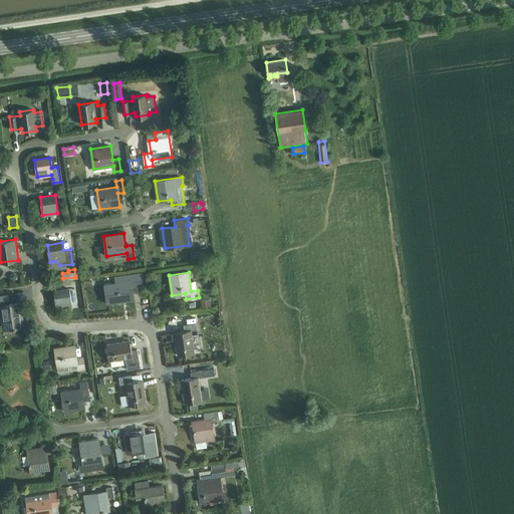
[(131,280),(105,284),(107,303),(134,299),(132,286),(138,285),(137,273),(130,274),(131,280)]
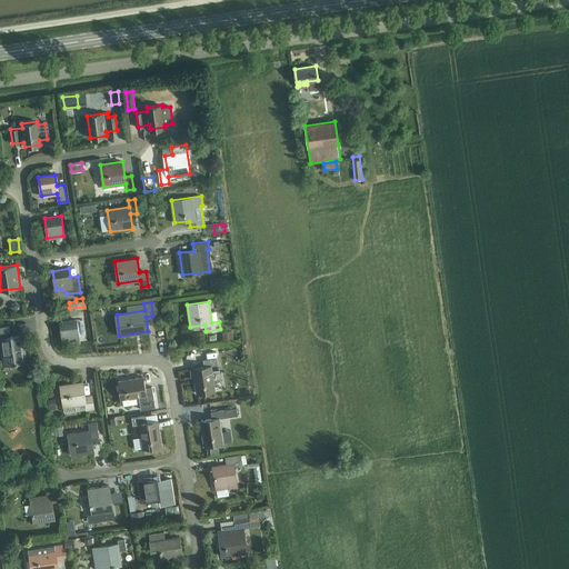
[(77,320),(60,322),(63,341),(80,339),(77,320)]
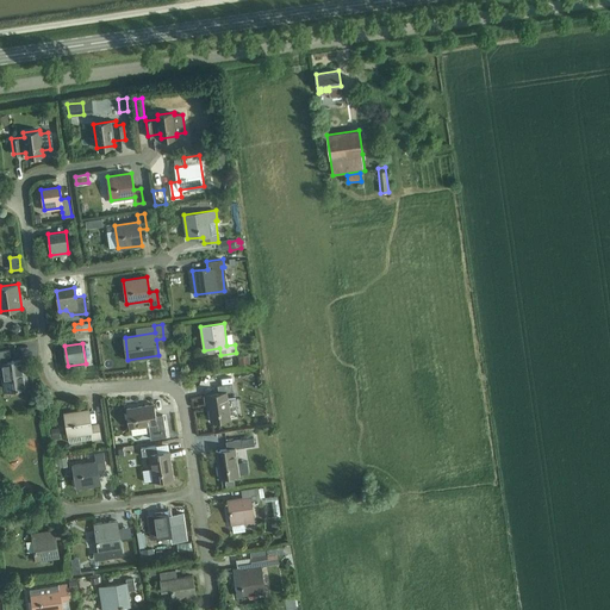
[(10,348),(0,349),(0,363),(1,363),(2,379),(7,378),(8,390),(27,387),(24,359),(12,361),(10,348)]
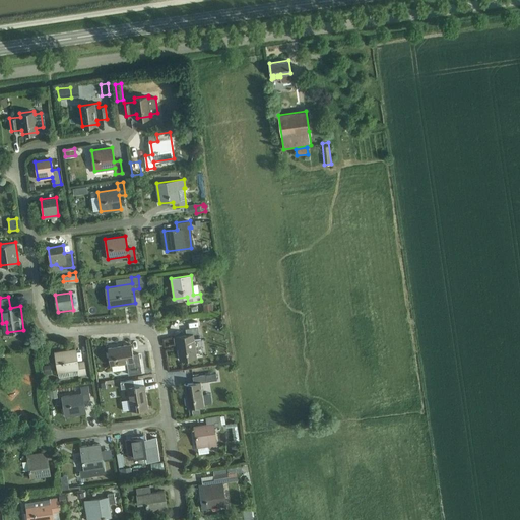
[(203,304),(204,311),(212,310),(211,302),(203,304)]
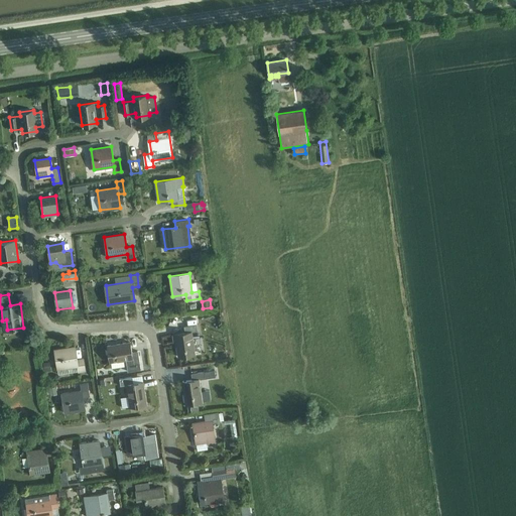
[(175,334),(178,357),(195,354),(191,332),(199,331),(198,324),(184,326),(185,332),(175,334)]
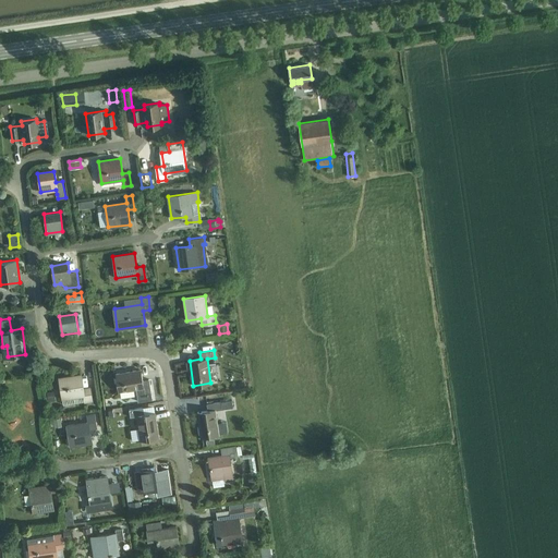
[(142,371),(117,374),(119,391),(143,388),(144,395),(152,393),(149,379),(143,380),(142,371)]
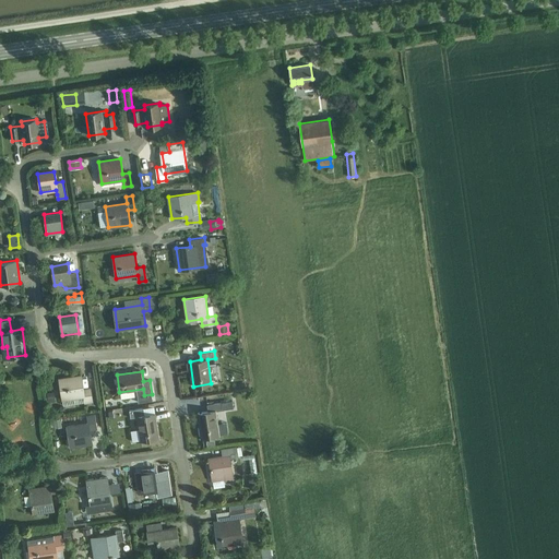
[(83,375),(60,378),(63,400),(85,396),(86,403),(94,402),(92,389),(85,390),(83,375)]
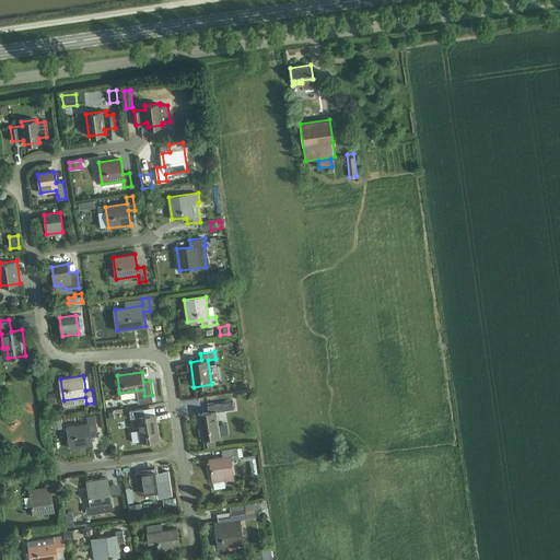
[(47,393),(48,404),(56,403),(55,392),(47,393)]
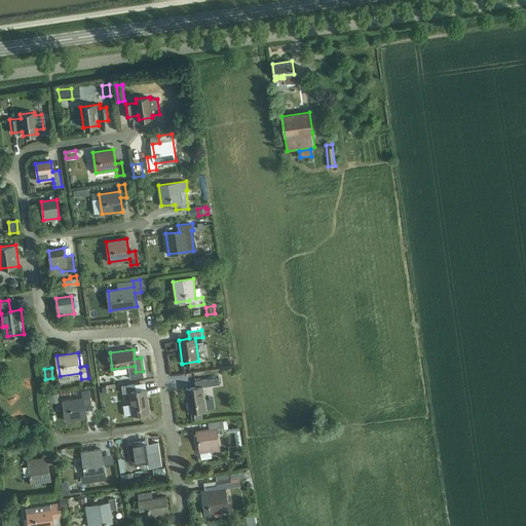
[(202,387),(212,385),(211,379),(194,381),(195,387),(186,388),(189,412),(214,409),(213,400),(204,401),(202,387)]
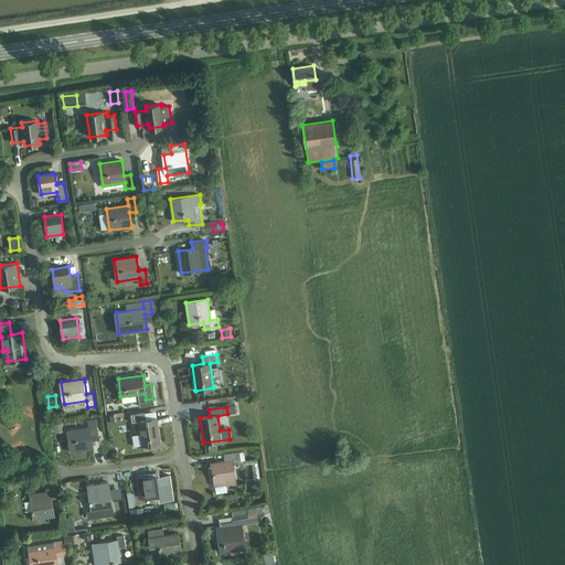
[(131,415),(132,423),(139,422),(142,446),(160,443),(157,418),(146,419),(145,413),(131,415)]
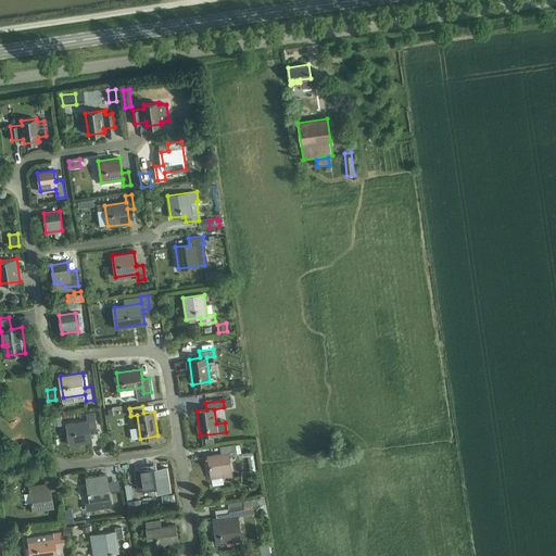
[(88,420),(66,424),(70,445),(92,442),(90,428),(97,427),(95,413),(87,414),(88,420)]
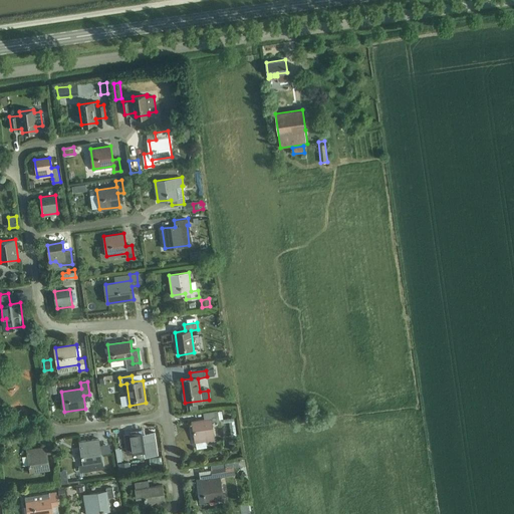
[(211,421),(223,420),(221,411),(203,413),(204,420),(192,421),(195,443),(207,441),(207,443),(214,442),(211,421)]
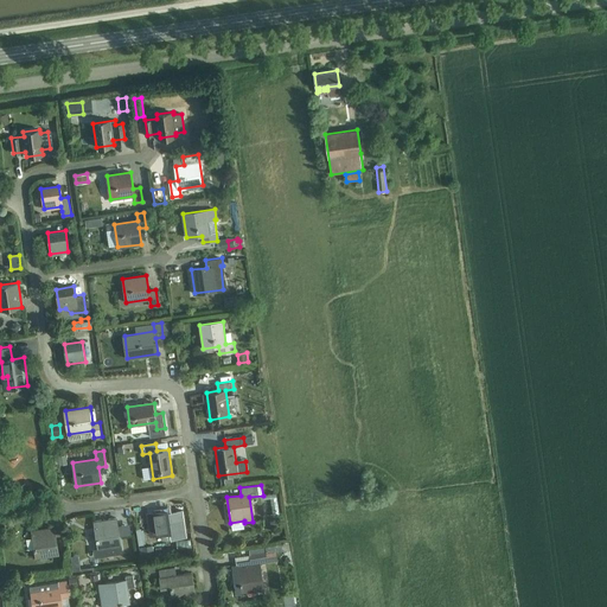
[(167,510),(147,513),(151,535),(170,532),(171,538),(185,536),(181,510),(167,512),(167,510)]
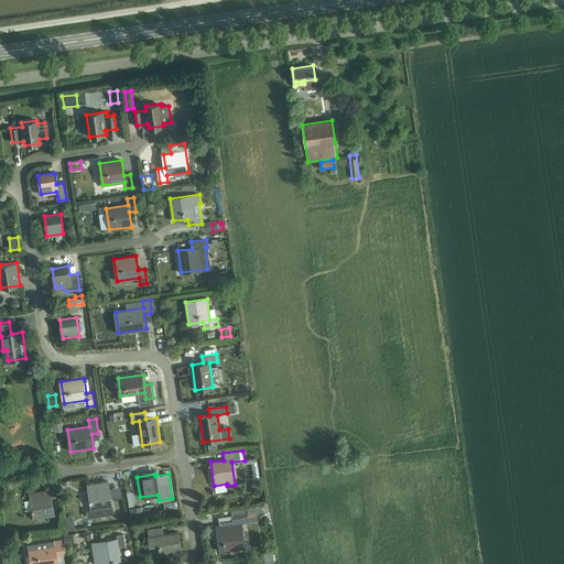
[(28,475),(12,477),(13,486),(29,484),(28,475)]
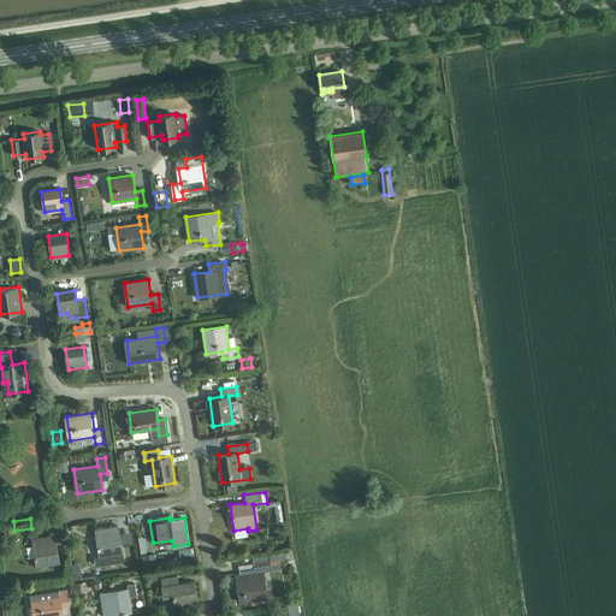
[(15,533),(12,522),(0,522),(0,532),(0,534),(15,533)]
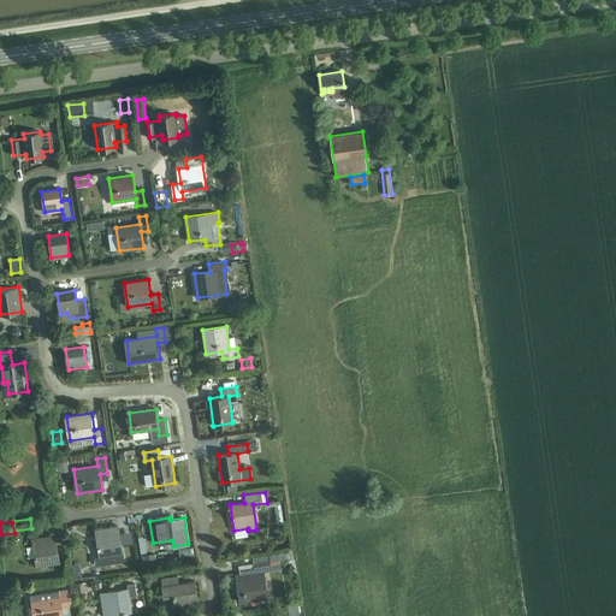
[(123,561),(122,552),(118,526),(95,529),(100,556),(94,557),(95,566),(108,563),(123,561)]
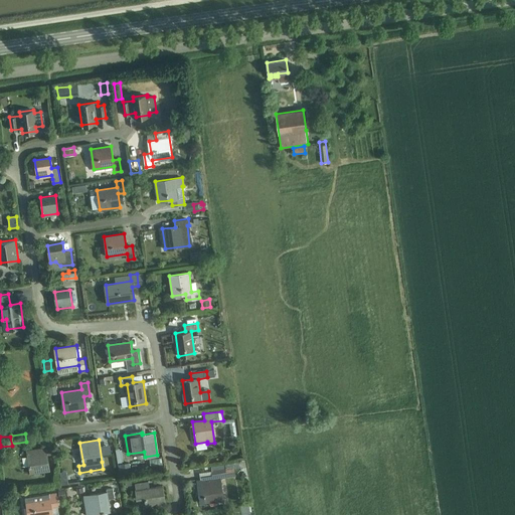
[(49,471),(46,455),(53,454),(51,444),(45,445),(45,448),(27,451),(30,474),(49,471)]
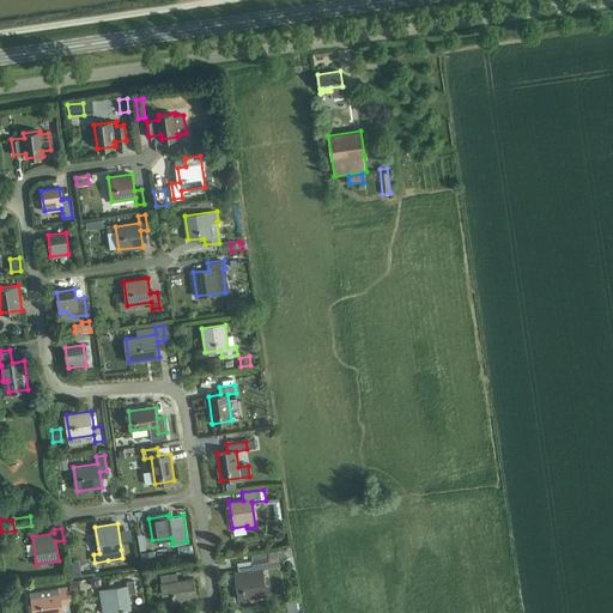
[(143,552),(144,564),(156,562),(155,550),(143,552)]
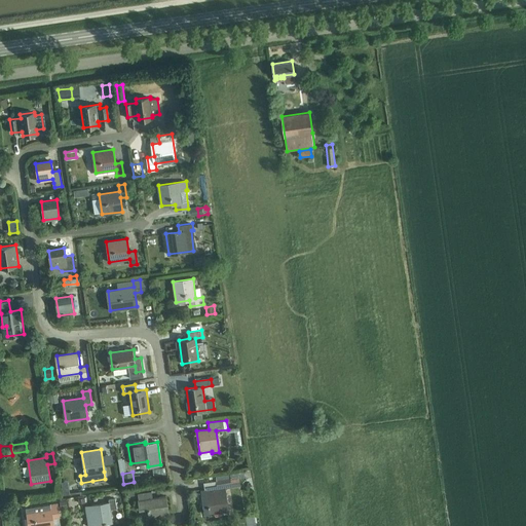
[(239,478),(230,479),(232,486),(240,485),(239,478)]
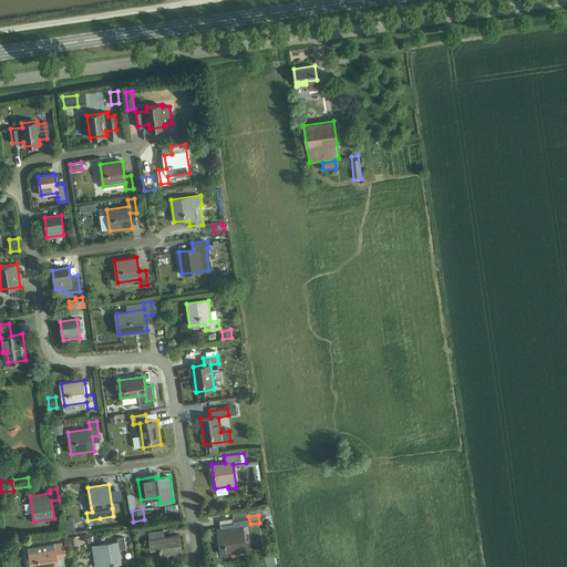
[(222,528),(225,554),(246,550),(241,526),(250,524),(248,516),(234,518),(233,518),(235,526),(222,528)]
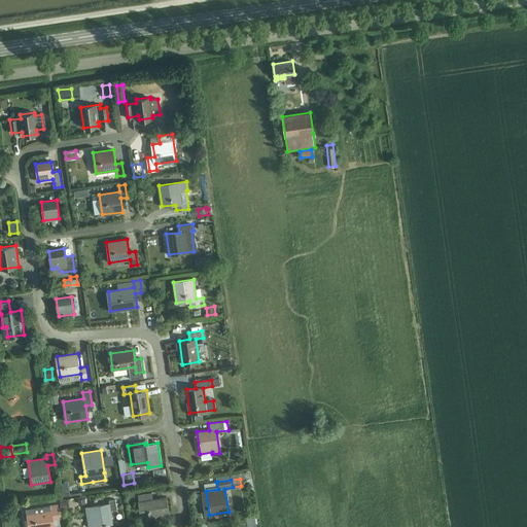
[(67,483),(61,484),(63,496),(69,495),(67,483)]
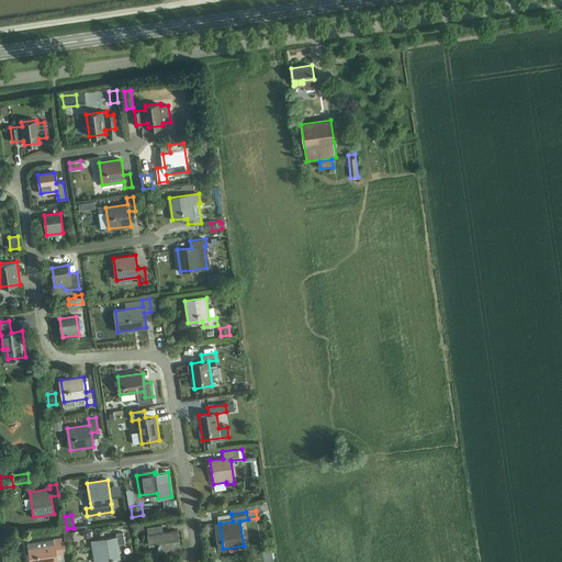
[(163,532),(161,525),(147,527),(148,535),(147,535),(149,544),(158,543),(159,552),(179,549),(177,530),(163,532)]
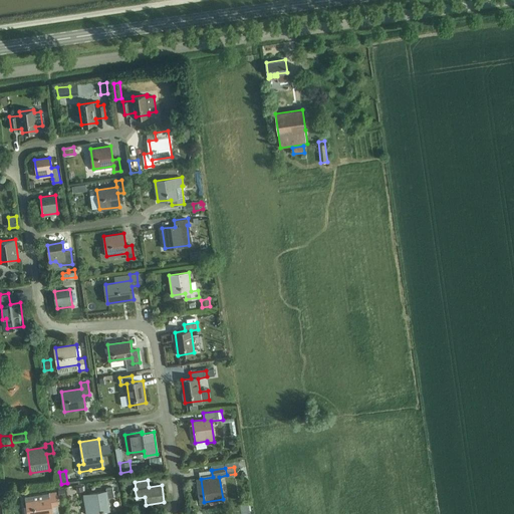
[(109,510),(107,498),(114,497),(112,487),(105,488),(106,491),(83,495),(86,513),(109,510)]
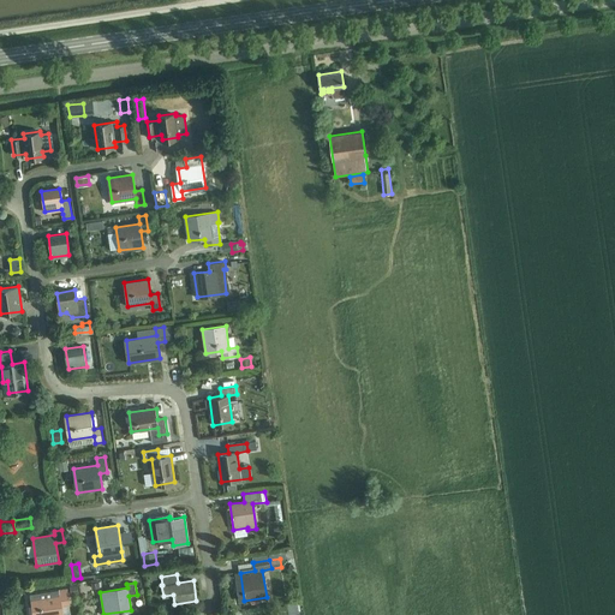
[(34,593),(35,601),(31,601),(33,614),(61,614),(61,605),(69,604),(66,590),(58,591),(58,590),(34,593)]
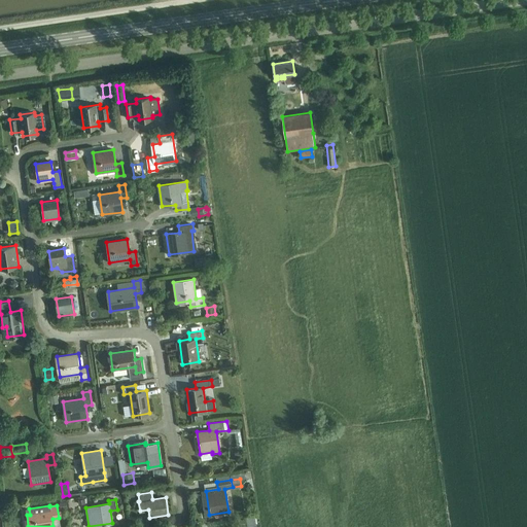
[(247,515),(245,525),(251,526),(253,517),(247,515)]
